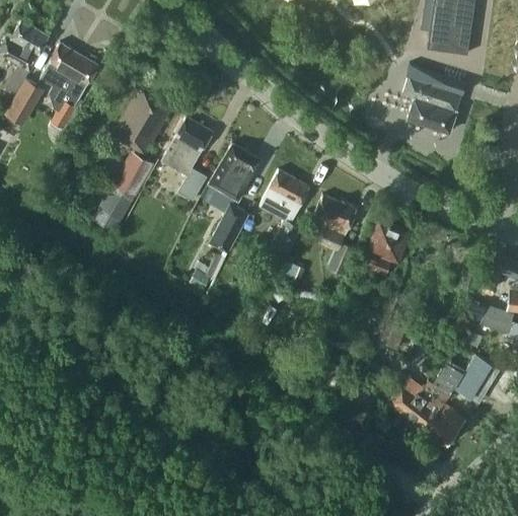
[(395,0),(390,41),(424,46),(430,0),(395,0)]
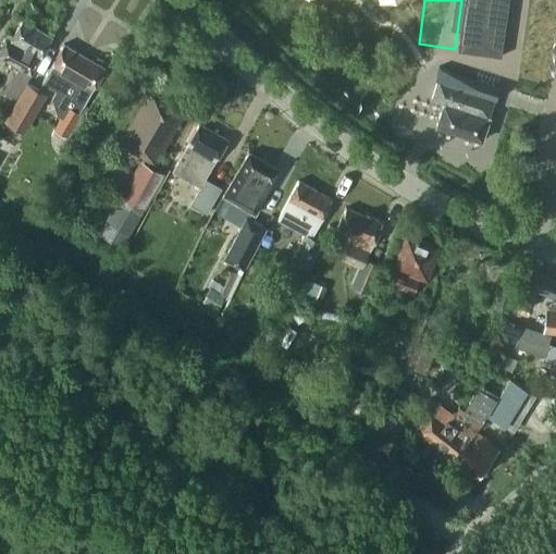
[(502,59),(509,0),(466,0),(461,34),(458,53),(502,59)]
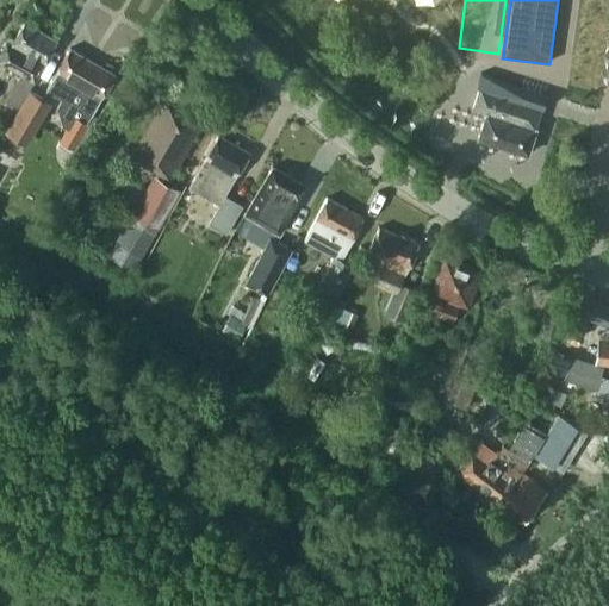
[(6,137),(30,94),(29,93),(32,88),(58,43),(25,24),(12,48),(7,45),(0,57),(0,63),(22,76),(16,88),(12,87),(4,101),(19,111),(5,136),(6,137)]
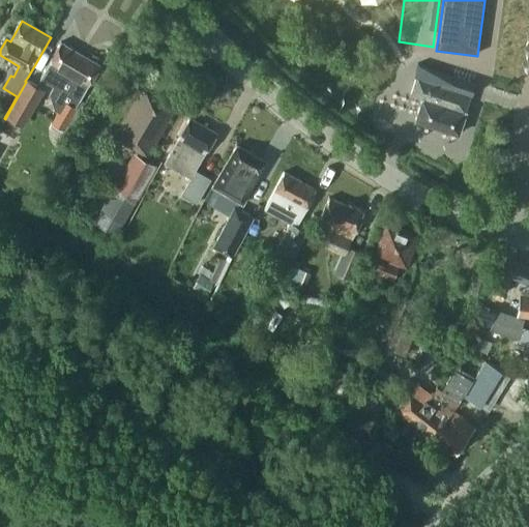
[(41,81),(55,88),(51,95),(57,116),(52,125),(51,126),(63,134),(78,110),(75,109),(79,101),(87,89),(99,66),(62,45),(49,68),(41,81)]
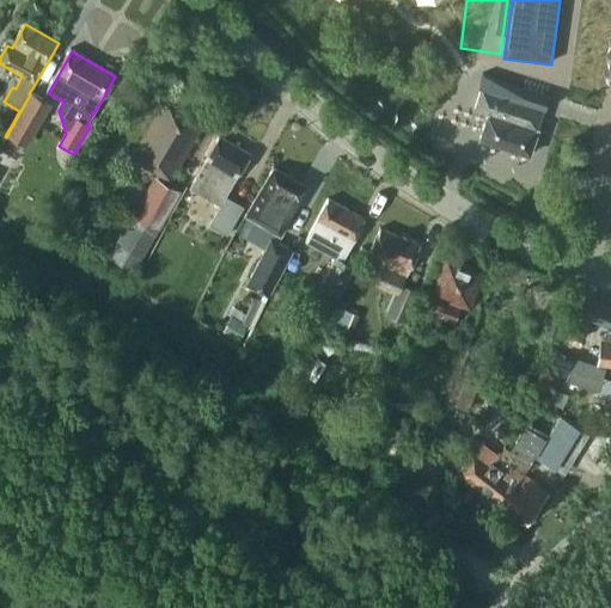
[(548,98),(545,97),(501,83),(487,78),(483,90),(482,90),(476,111),(489,115),(481,140),(530,157),(538,130),(537,130),(544,110),(548,98)]
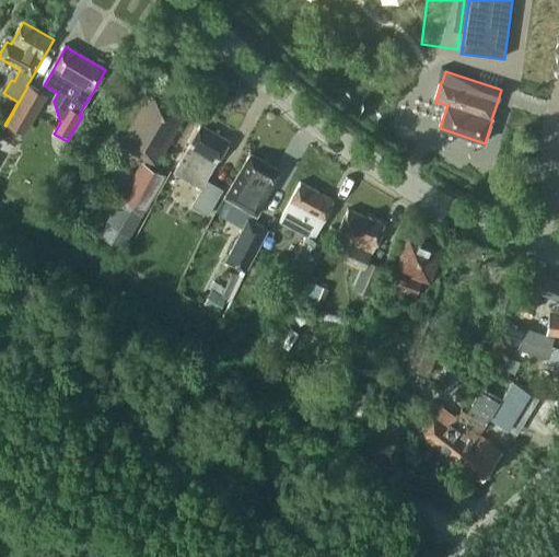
[(48,97),(27,86),(6,126),(26,137),(48,97)]
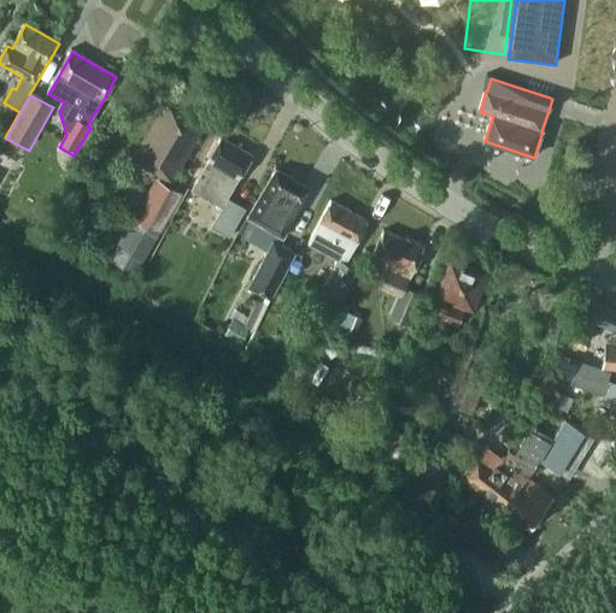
[(171,183),(204,129),(165,106),(133,161),(171,183)]
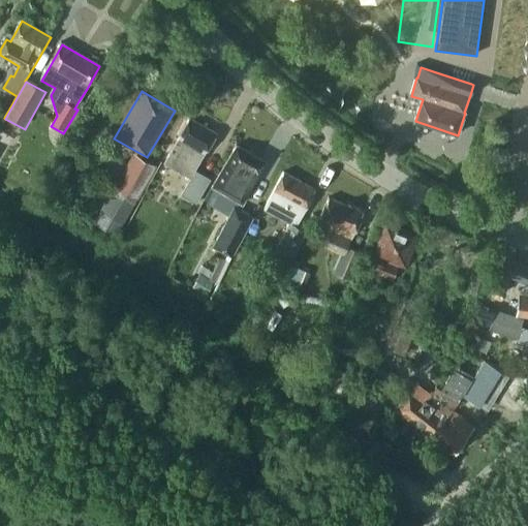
[(196,171),(202,160),(217,135),(190,120),(176,146),(164,164),(192,180),(182,197),(194,205),(210,179),(196,171)]
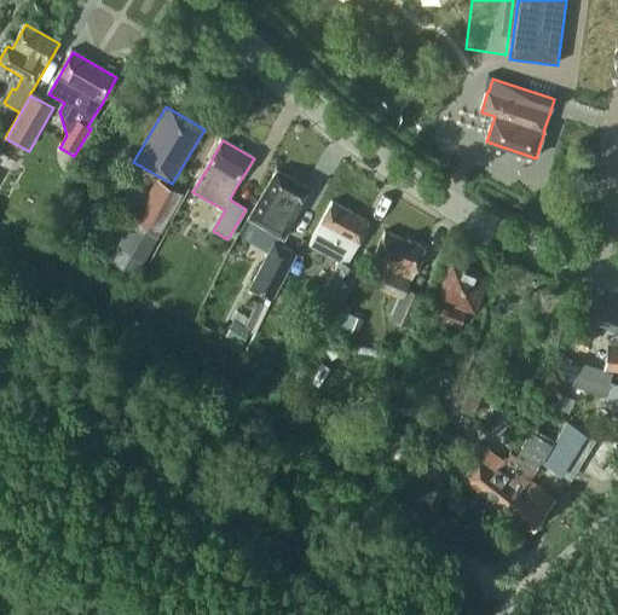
[(247,221),(283,242),(312,191),(277,172),(259,204),(256,203),(247,221)]
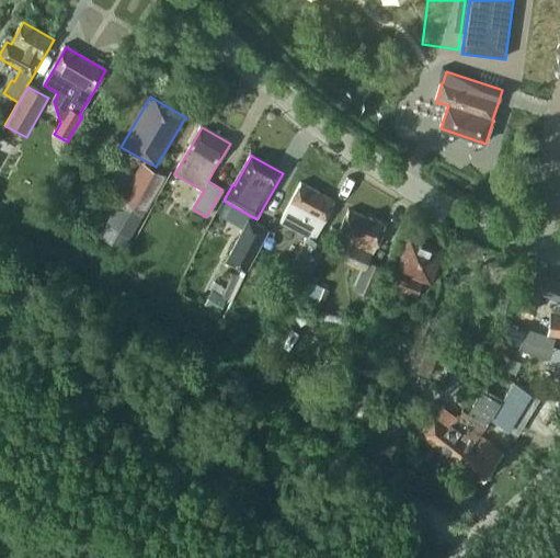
[(147,214),(167,178),(141,163),(123,196),(99,239),(123,253),(130,239),(146,213),(147,214)]
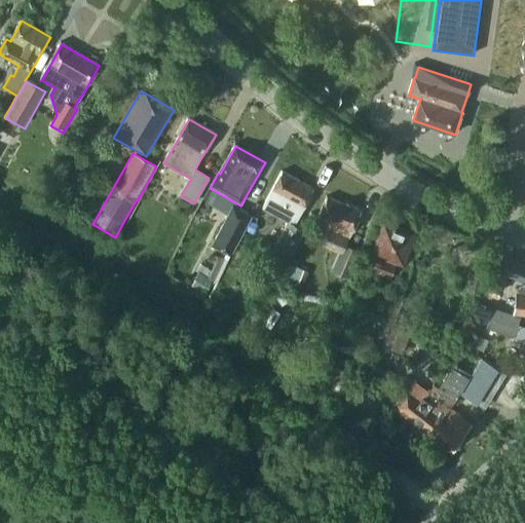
[(283,173),(268,199),(262,210),(288,224),(276,246),(294,255),(306,232),(295,226),(314,190),(283,173)]
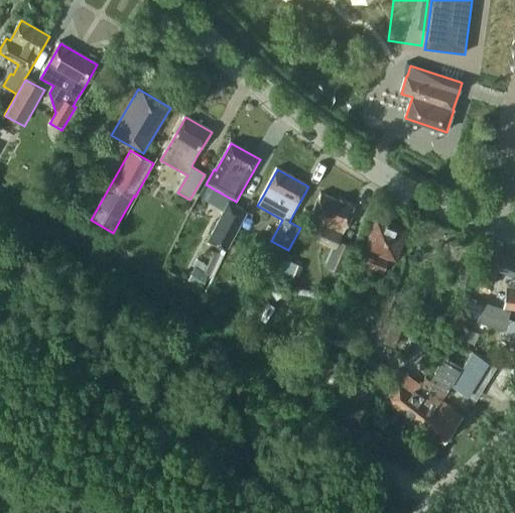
[(309,222),(323,227),(315,243),(333,250),(337,251),(341,242),(355,209),(322,195),(309,222)]
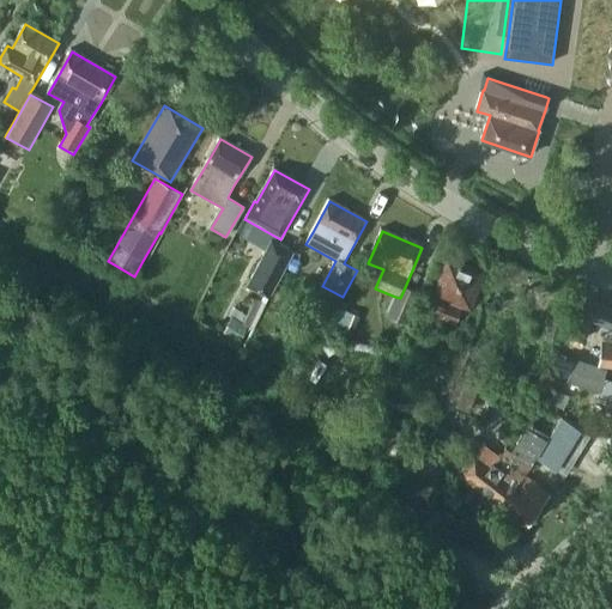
[(292,254),(273,243),(249,287),(268,298),(292,254)]
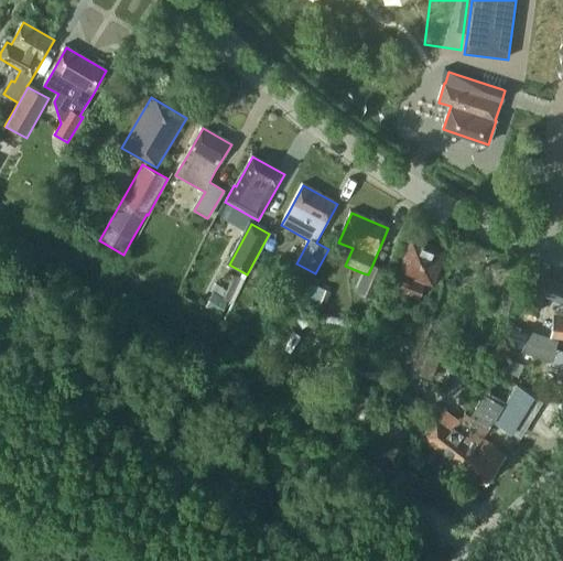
[(433,287),(446,254),(411,239),(398,272),(399,273),(391,290),(419,301),(425,283),(433,287)]
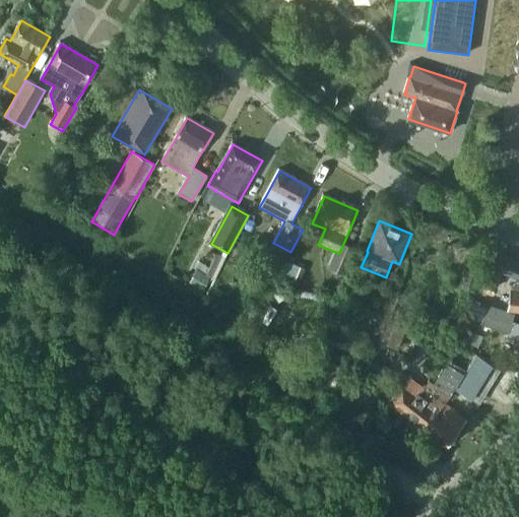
[(344,276),(355,249),(343,244),(339,253),(335,252),(328,269),(344,276)]
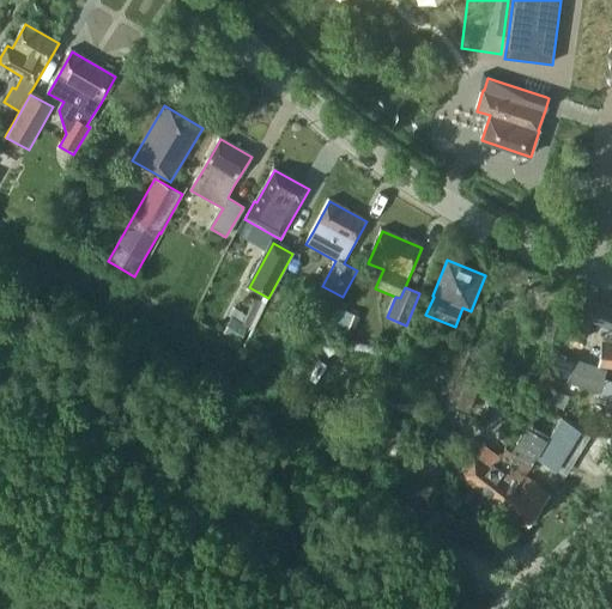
[(611,310),(582,299),(582,298),(569,335),(586,342),(593,322),(606,327),(611,329),(611,310)]
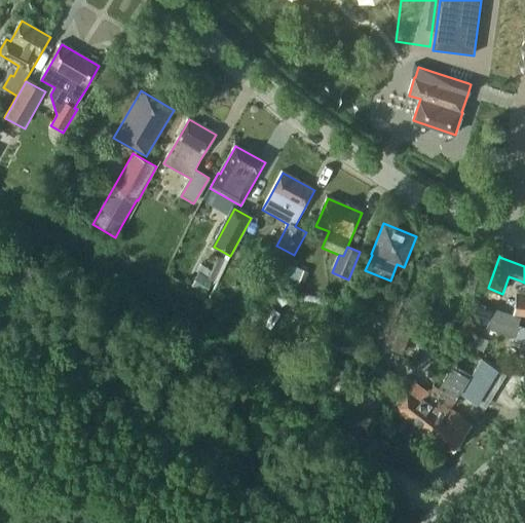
[(303,286),(308,274),(294,267),(289,278),(303,286)]
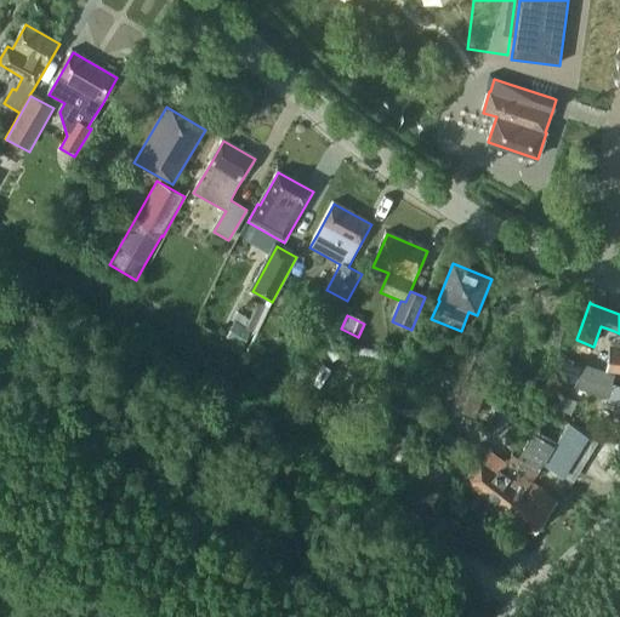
[(619,355),(609,355),(607,371),(619,372),(619,355)]
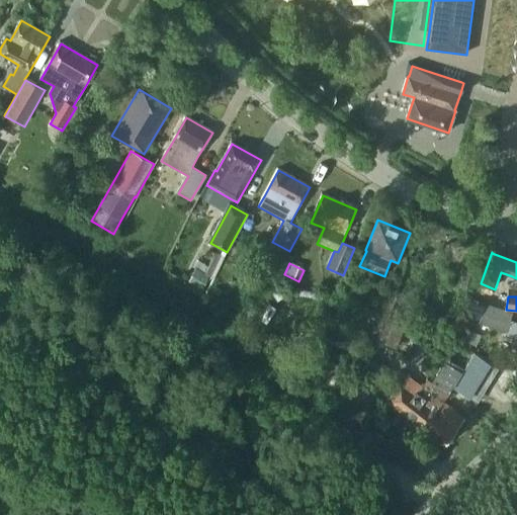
[(516,324),(510,322),(512,313),(486,304),(479,325),(510,336),(513,340),(516,341),(516,348),(515,352),(516,352),(516,324)]
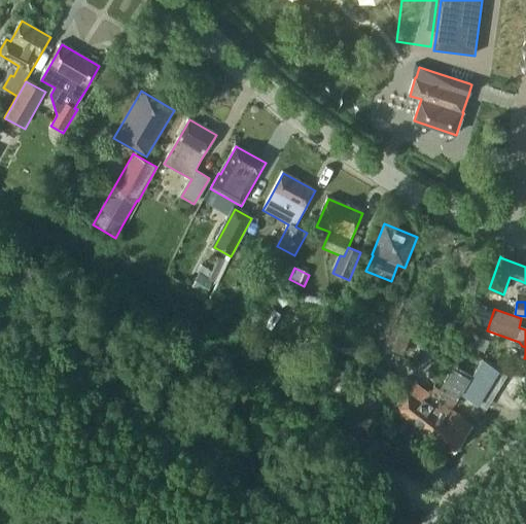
[(427,350),(424,348),(407,342),(409,338),(391,332),(385,348),(404,355),(401,360),(426,370),(429,361),(430,358),(430,356),(429,353),(427,350)]
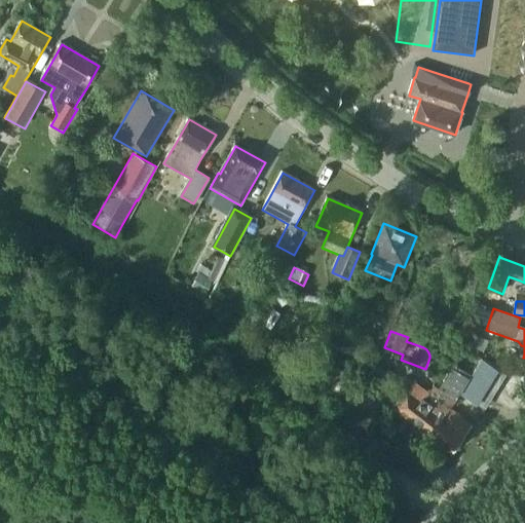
[(351,413),(365,396),(312,355),(299,371),(351,413)]
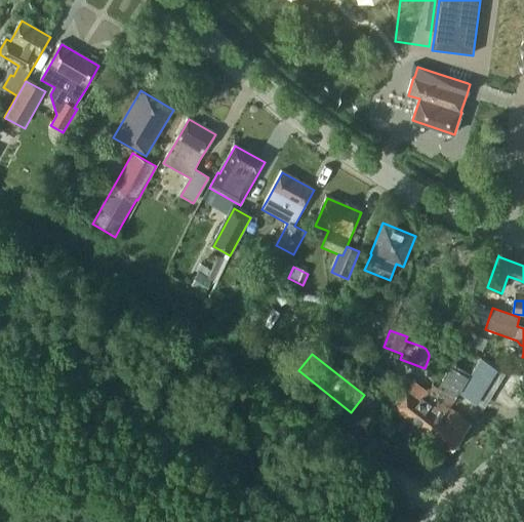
[(458,394),(459,394),(477,407),(502,374),(482,358),(475,368),(458,394)]
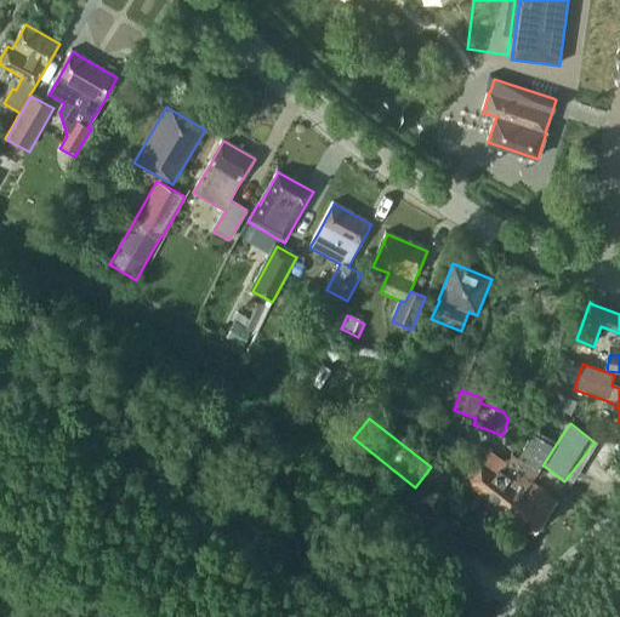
[(464,481),(506,514),(530,484),(532,481),(534,478),(544,466),(542,466),(562,435),(556,443),(547,436),(547,426),(535,428),(538,445),(523,462),(511,469),(487,451),(464,481)]
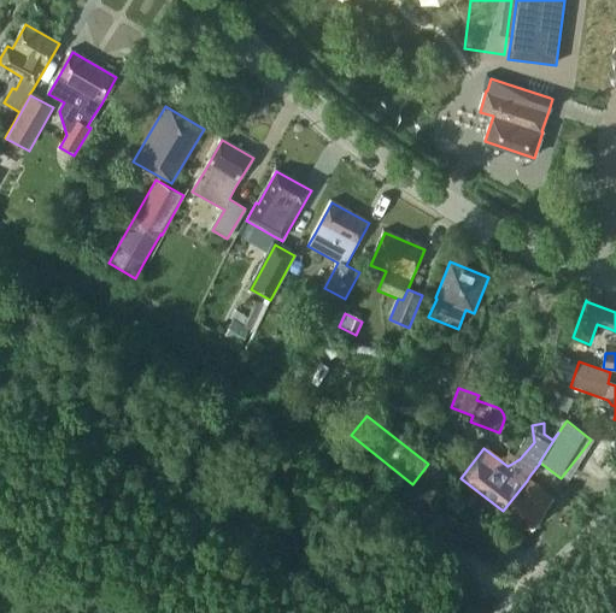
[(527,481),(503,511),(531,532),(555,500),(528,478),(527,481)]
